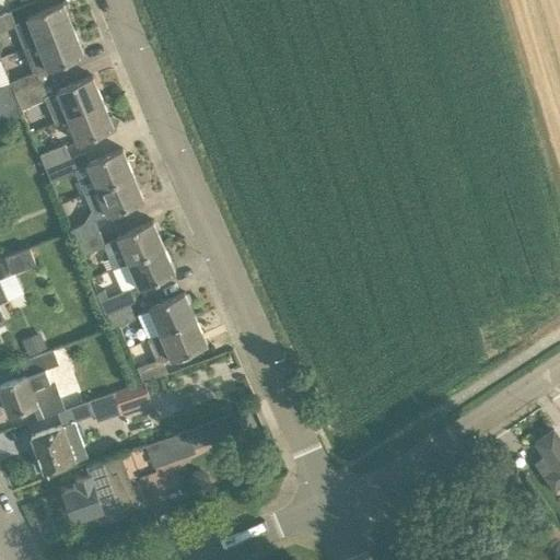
[(63,2),(26,16),(37,44),(73,28),(63,2)]
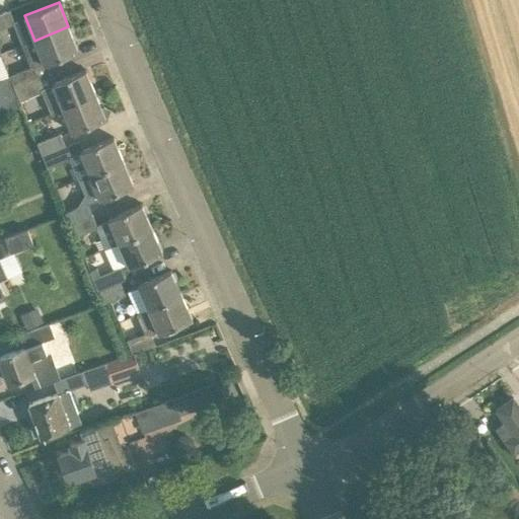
[(10,10),(0,13),(0,28),(14,23),(10,10)]
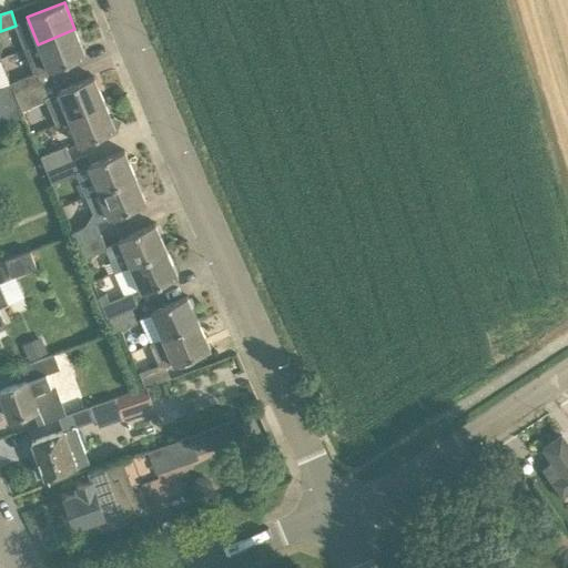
[(85,56),(74,29),(38,44),(23,50),(33,72),(10,82),(11,85),(16,97),(27,93),(54,81),(50,70),(85,56)]
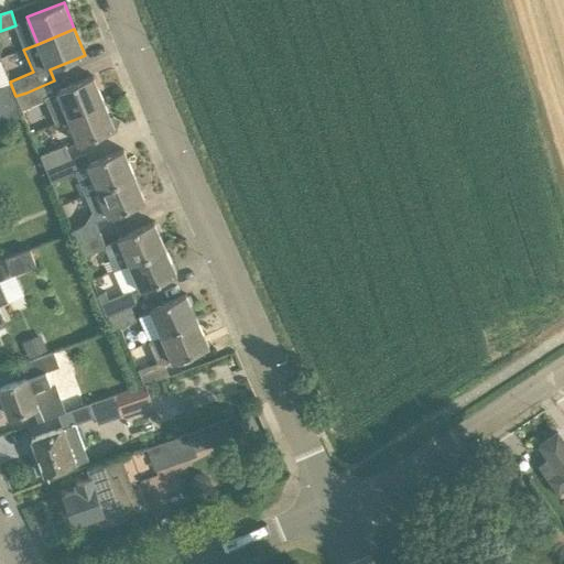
[(93,76),(58,90),(58,94),(44,99),(54,122),(67,117),(67,118),(104,102),(93,76)]
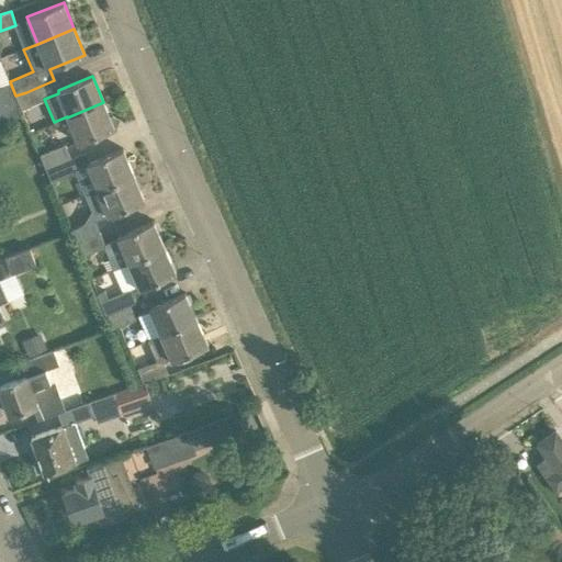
[(23,115),(21,109),(18,101),(15,96),(11,85),(0,89),(0,109),(6,123),(23,115)]
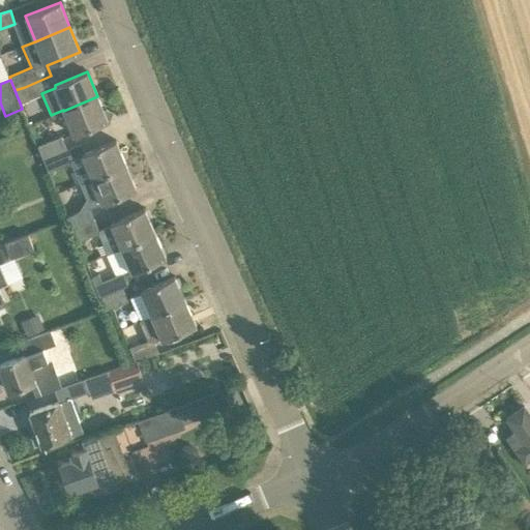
[(25,87),(15,90),(17,95),(20,102),(29,98),(25,87)]
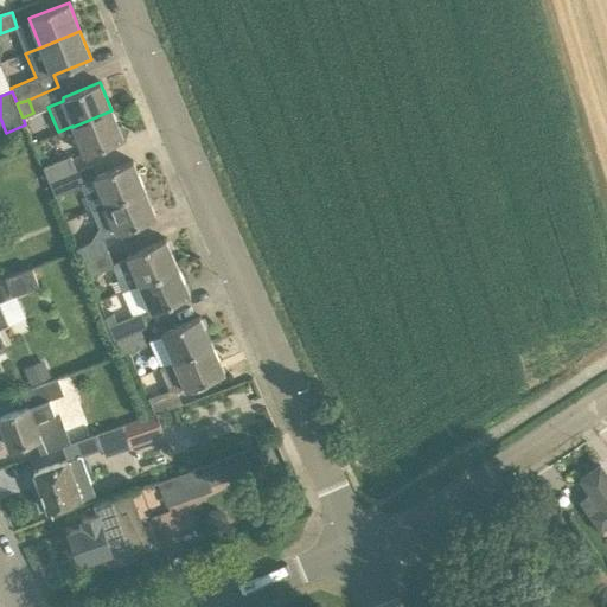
[(112,110),(72,127),(84,154),(123,139),(112,110)]
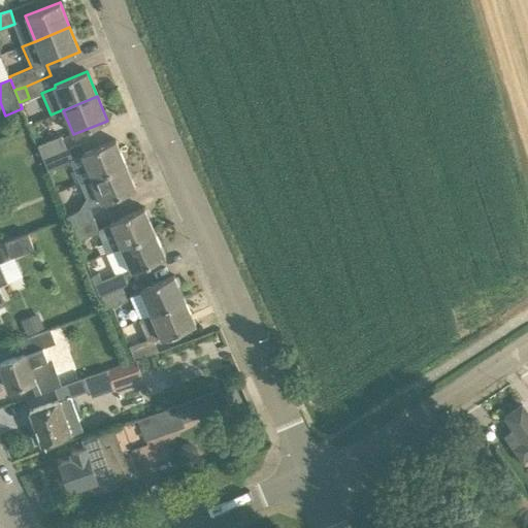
[(43,159),(67,149),(62,135),(37,144),(43,159)]
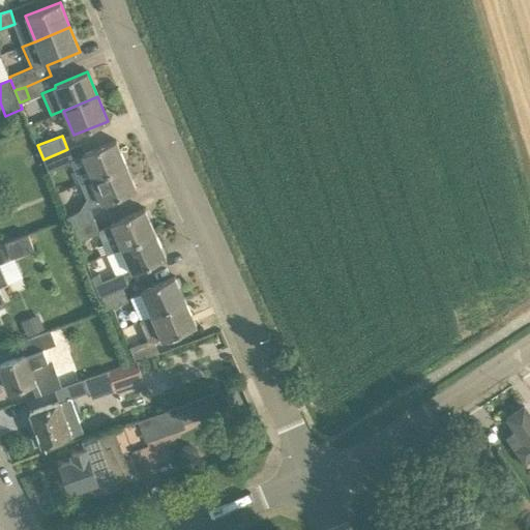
[(81,145),(67,149),(43,159),(48,171),(70,162),(80,184),(92,179),(126,165),(116,140),(84,153),(81,145)]
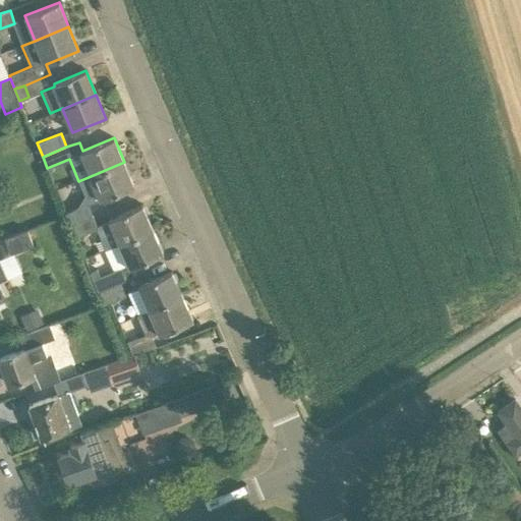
[(124,162),(91,176),(101,199),(134,186),(124,162)]
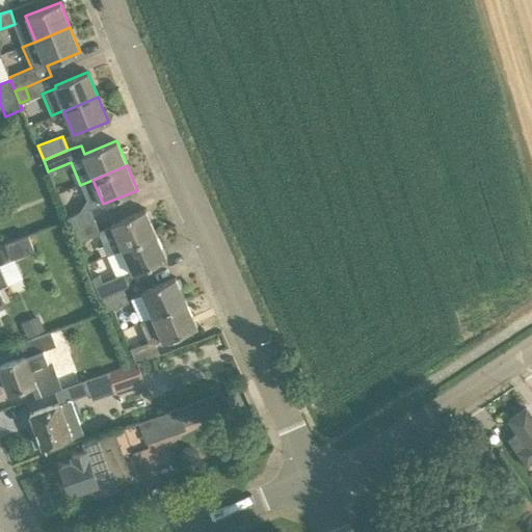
[(67,216),(72,231),(95,220),(89,207),(67,216)]
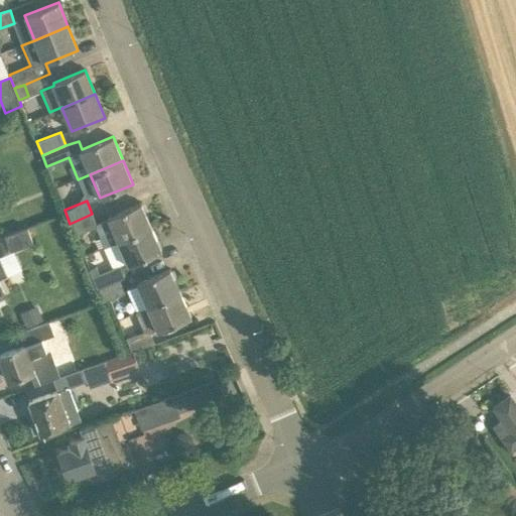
[(118,241),(119,242),(151,228),(141,203),(108,217),(108,218),(96,223),(92,214),(70,224),(75,235),(96,227),(105,247),(118,241)]
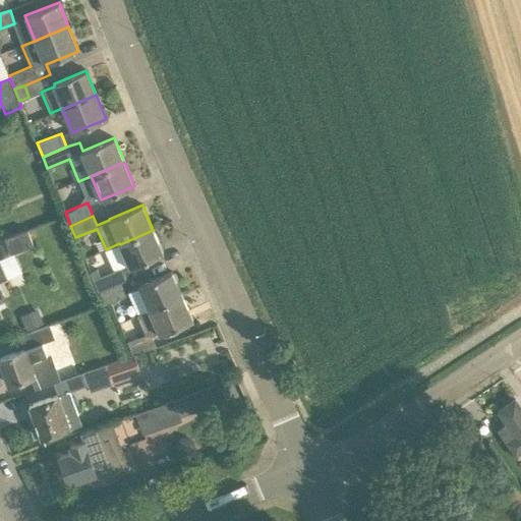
[(4,238),(10,254),(34,246),(27,230),(4,238)]
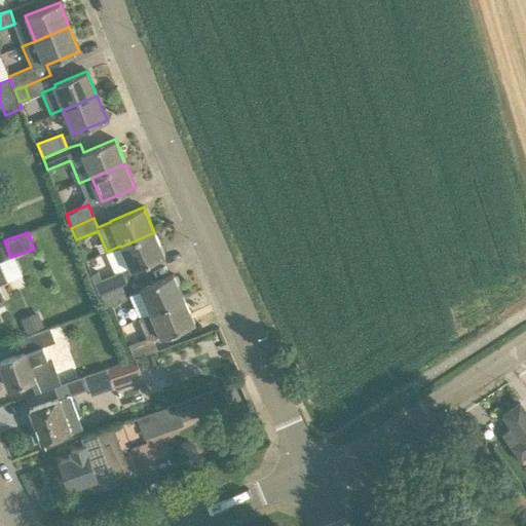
[(99,296),(121,286),(136,278),(133,269),(164,255),(154,232),(121,247),(128,262),(114,268),(115,272),(101,278),(98,271),(90,274),(99,296)]
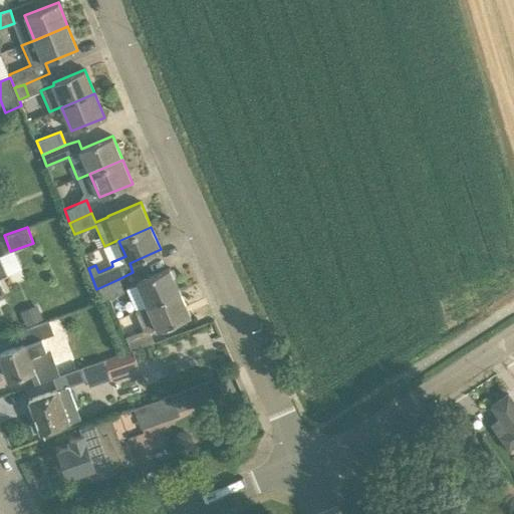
[(137,282),(147,306),(180,291),(170,268),(137,282)]
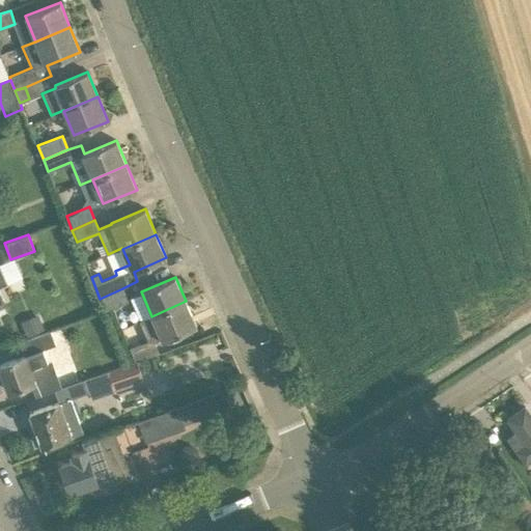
[(128,301),(122,288),(100,299),(105,310),(112,307),(113,308),(128,301)]
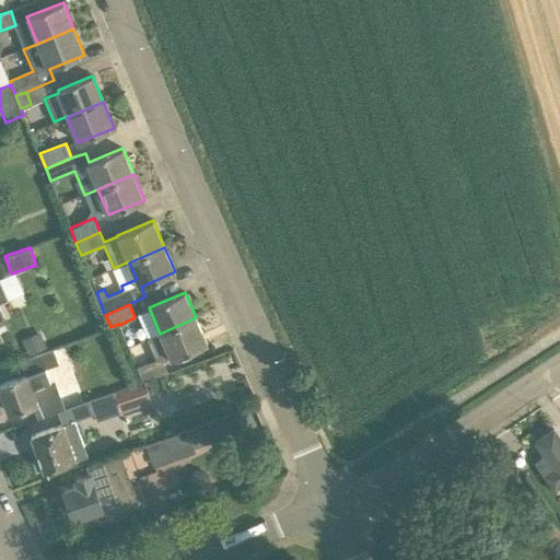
[(138,366),(144,381),(167,372),(163,361),(171,357),(172,359),(207,343),(196,317),(160,334),(148,339),(156,360),(138,366)]
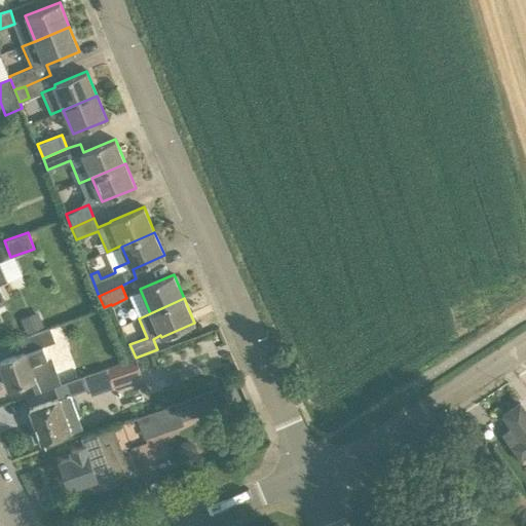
[(37,311),(21,318),(27,334),(44,326),(37,311)]
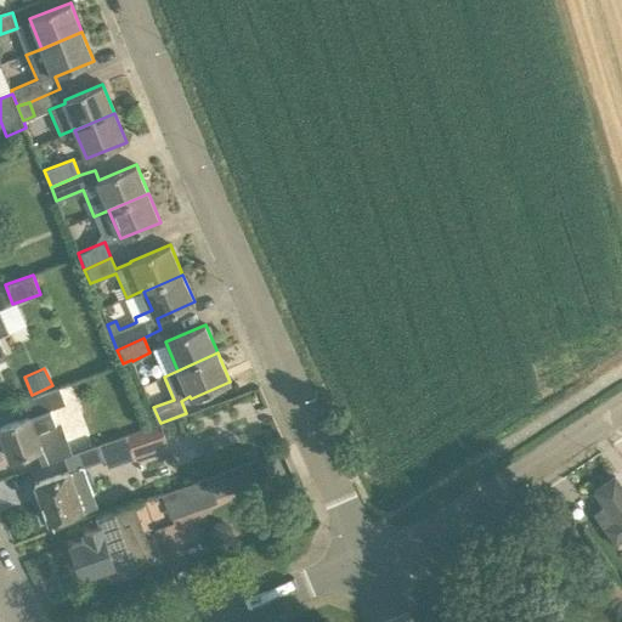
[(0,427),(0,430),(11,459),(37,450),(43,464),(68,454),(51,410),(66,405),(61,386),(23,400),(29,416),(0,427)]
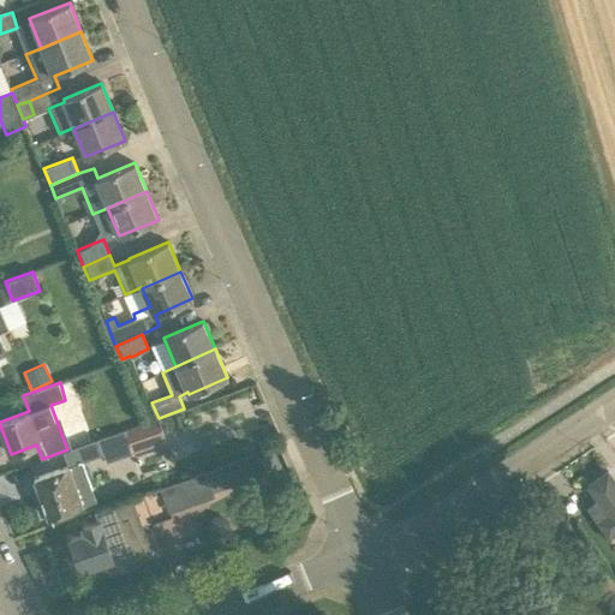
[(222,402),(230,435),(257,429),(250,396),(222,402)]
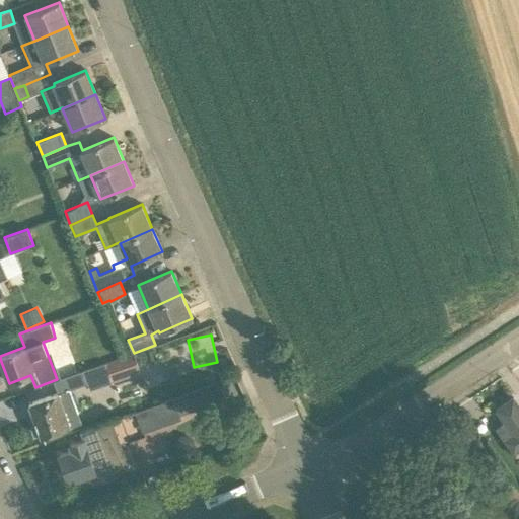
[(134,353),(105,363),(112,382),(140,372),(134,353)]
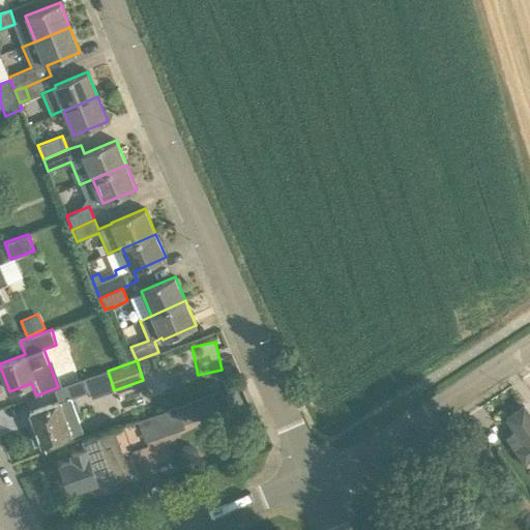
[(60,388),(64,400),(33,411),(36,421),(33,422),(35,428),(33,429),(38,442),(40,441),(41,446),(71,435),(83,432),(70,398),(89,390),(85,379),(60,388)]
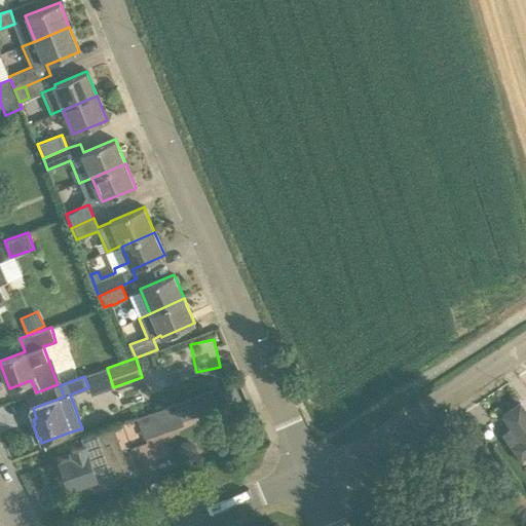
[(182,406),(186,417),(196,413),(193,403),(182,406)]
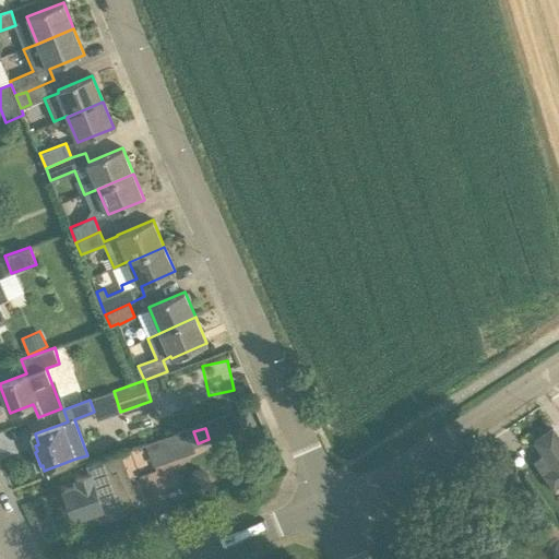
[(188,429),(146,444),(154,465),(195,450),(188,429)]
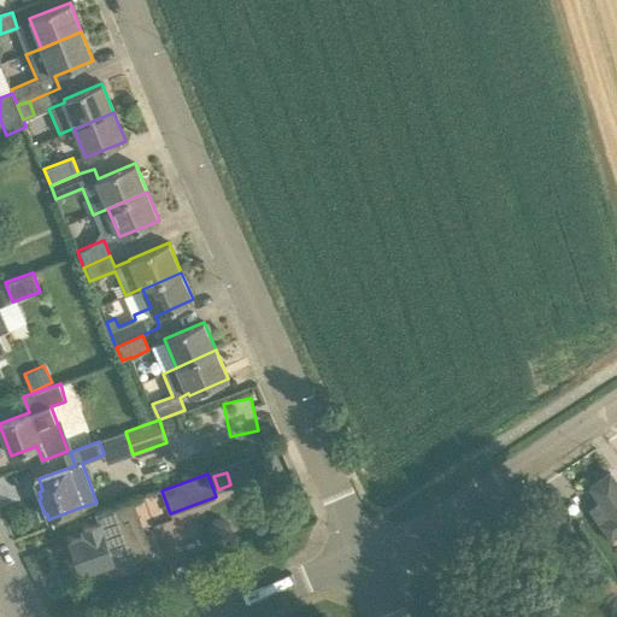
[(616,505),(605,486),(587,498),(616,546),(616,505)]
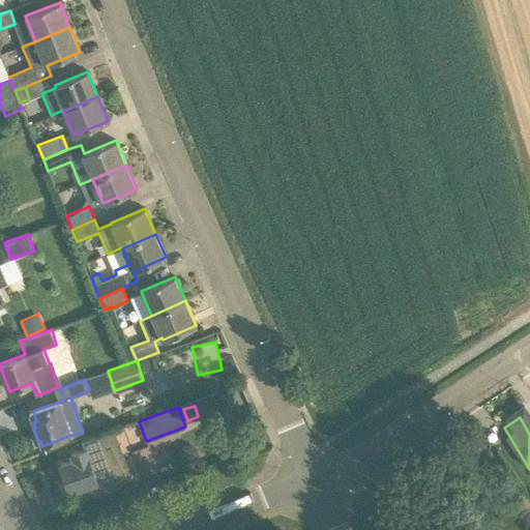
[(120,442),(116,430),(83,441),(85,448),(71,453),(74,460),(60,464),(69,491),(78,488),(81,495),(88,495),(93,495),(101,494),(108,492),(114,489),(123,482),(131,474),(120,442)]
